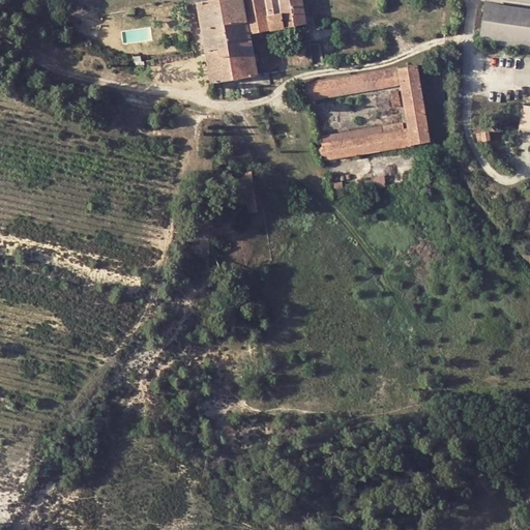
[(194,28),(199,27),(210,83),(256,75),(247,33),(303,24),(299,0),(202,0),(188,2),(194,28)]
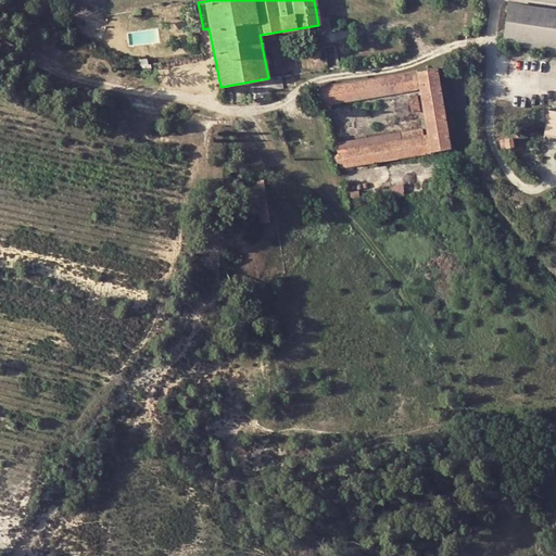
[(555,46),(555,10),(508,3),(502,38),(555,46)]
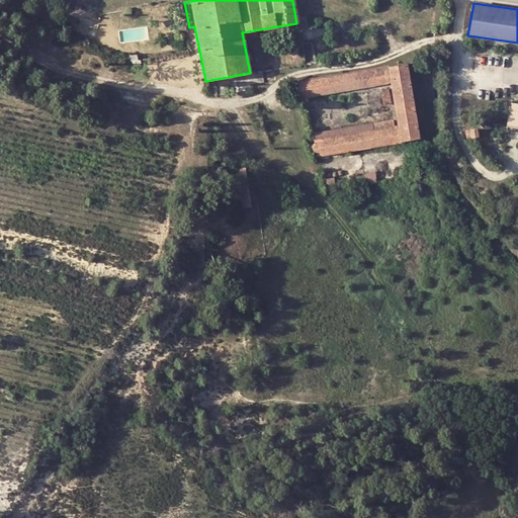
[(418,138),(405,63),(291,82),(294,97),(389,81),(390,87),(397,125),(314,141),(317,156),(418,138)]
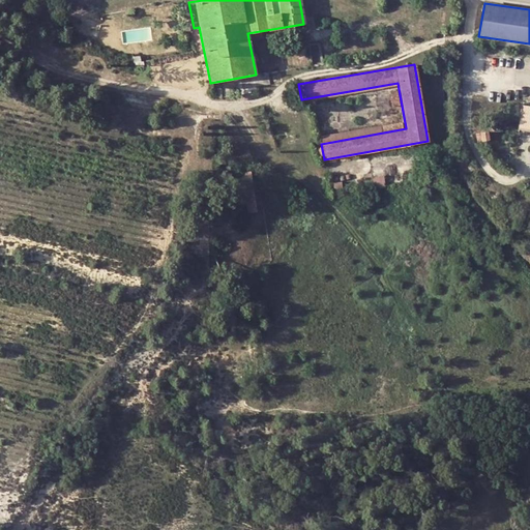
[(400,121),(320,135),(321,144),(406,128),(399,89),(387,91),(390,107),(396,106),(400,121)]
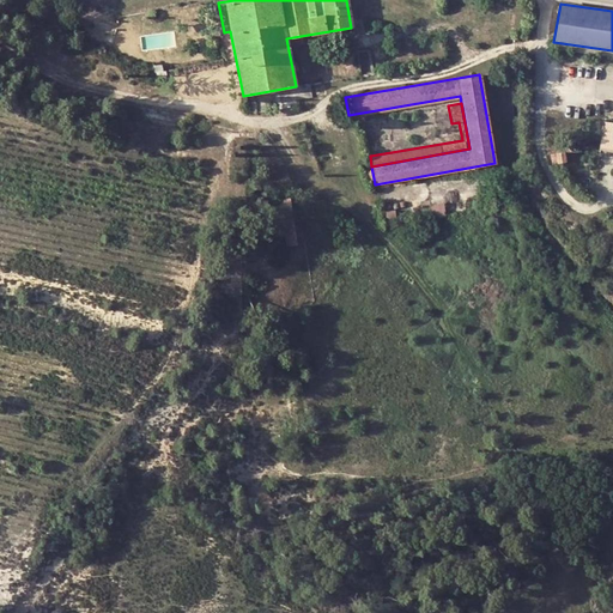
[(612,120),(604,119),(598,157),(612,159),(612,120)]
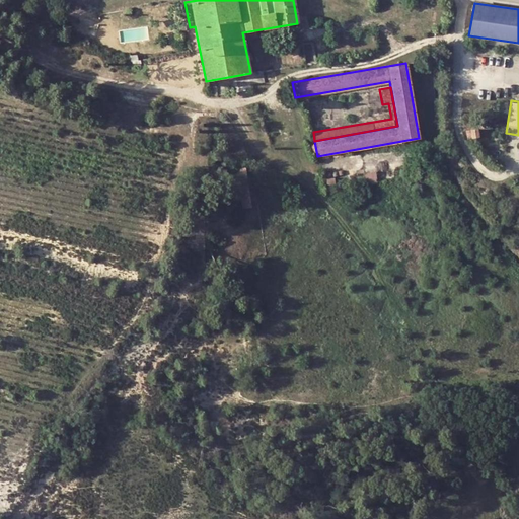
[(465,131),(466,137),(466,138),(478,136),(475,128),(465,131)]
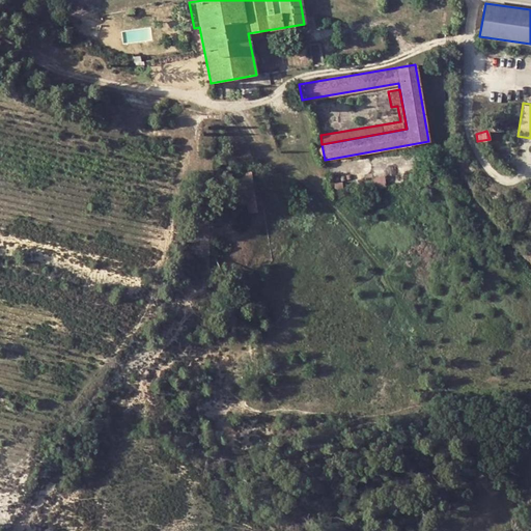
[(241,174),(248,214),(255,212),(248,173),(241,174)]
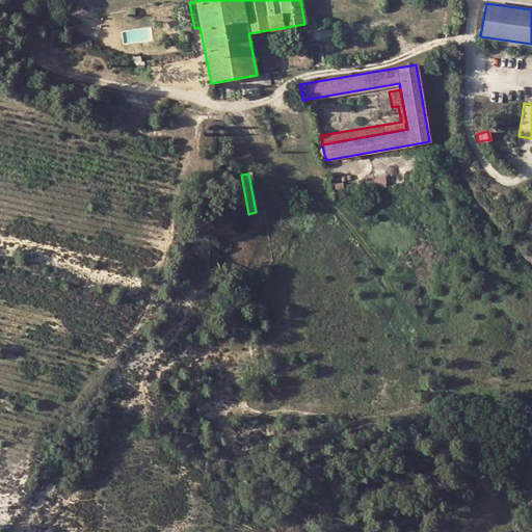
[(372,176),(375,187),(387,185),(384,174),(372,176)]
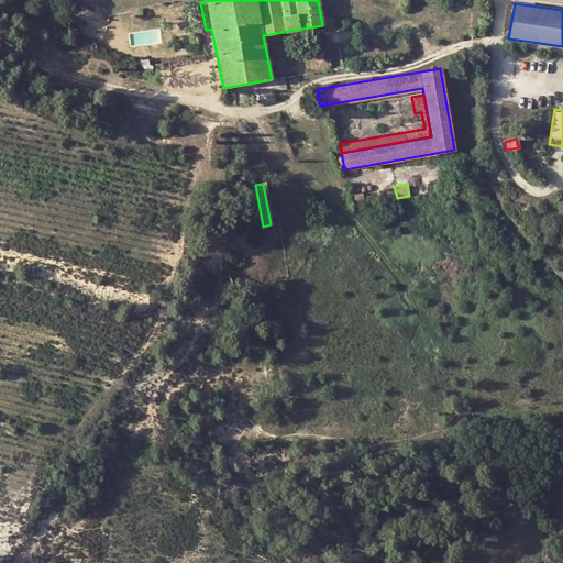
[(361,192),(348,194),(350,207),(363,203),(361,192)]
